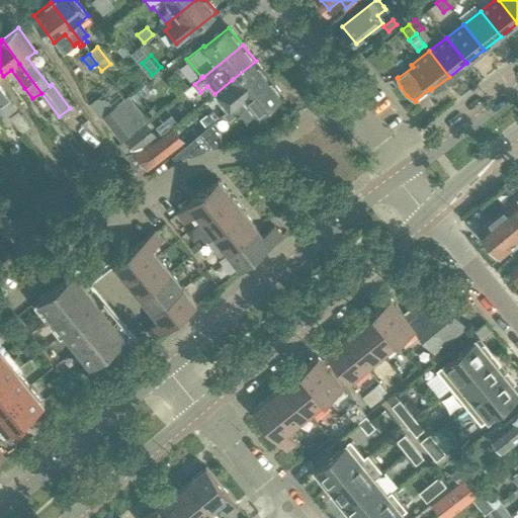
[(229,109),(269,77),(256,61),(232,80),(214,94),(213,95),(225,107),(226,107),(228,109),(229,109)]
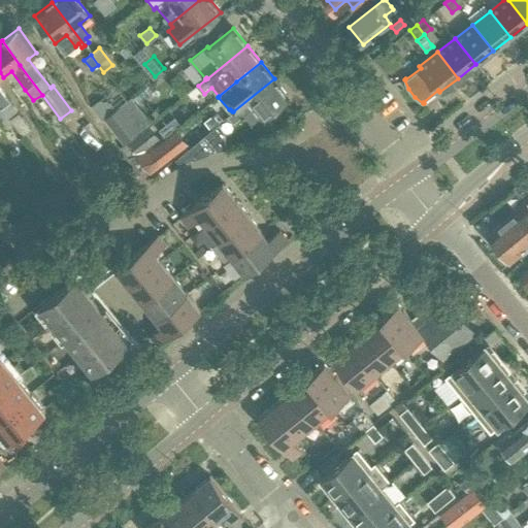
[(30,129),(0,89),(0,79),(3,77),(0,72),(0,107),(12,125),(13,124),(22,135),(30,129)]
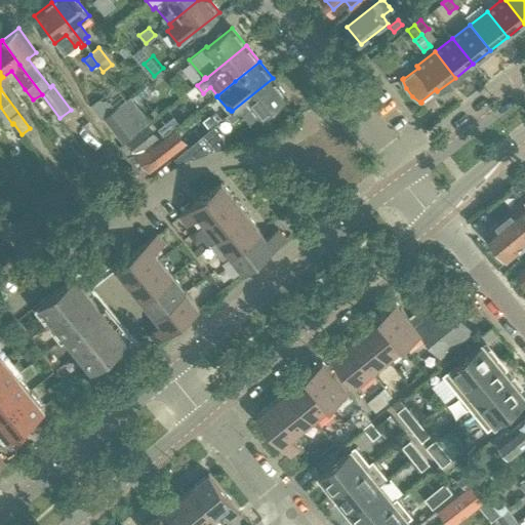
[(241,116),(253,106),(261,116),(287,95),(273,78),(232,111),(231,111),(226,115),(232,123),(240,116),(241,116)]
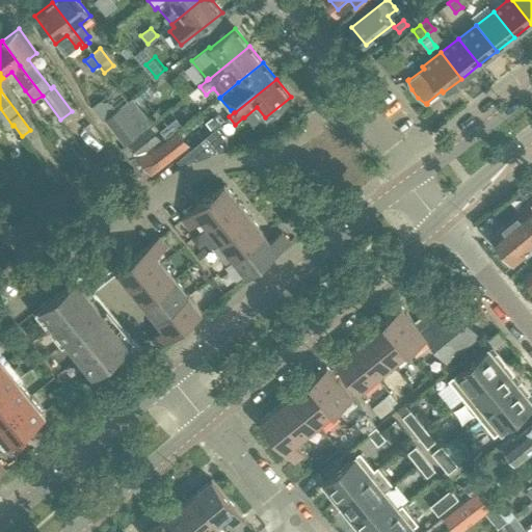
[(95,107),(105,120),(116,110),(110,103),(102,101),(95,107)]
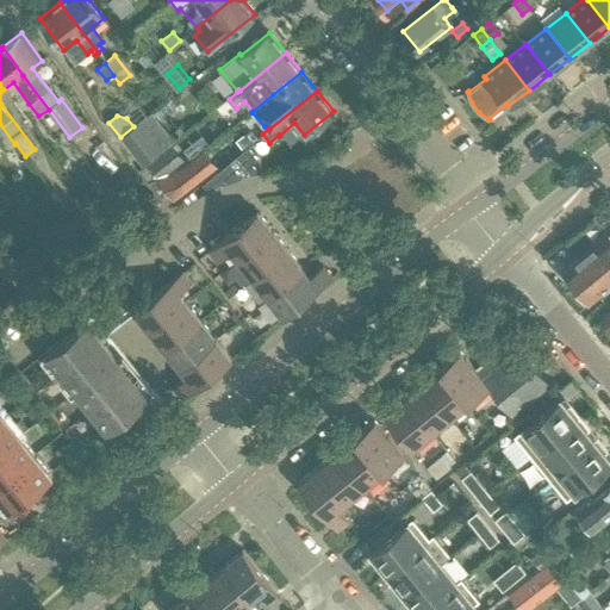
[(120,137),(144,167),(147,165),(163,150),(141,122),(134,126),(120,137)]
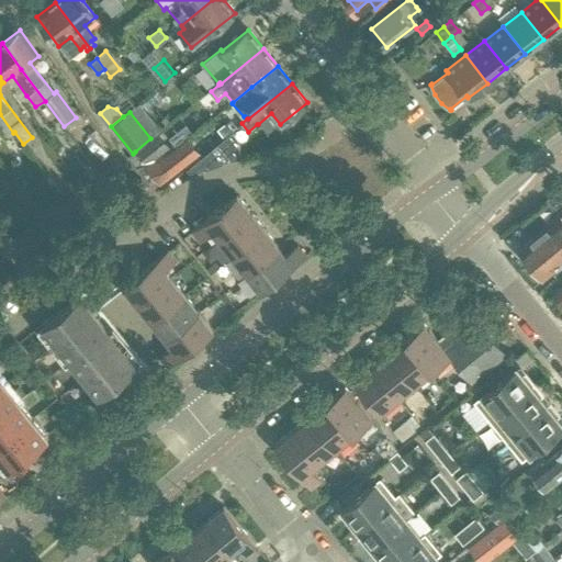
[(13,133),(0,114),(0,131),(6,138),(13,133)]
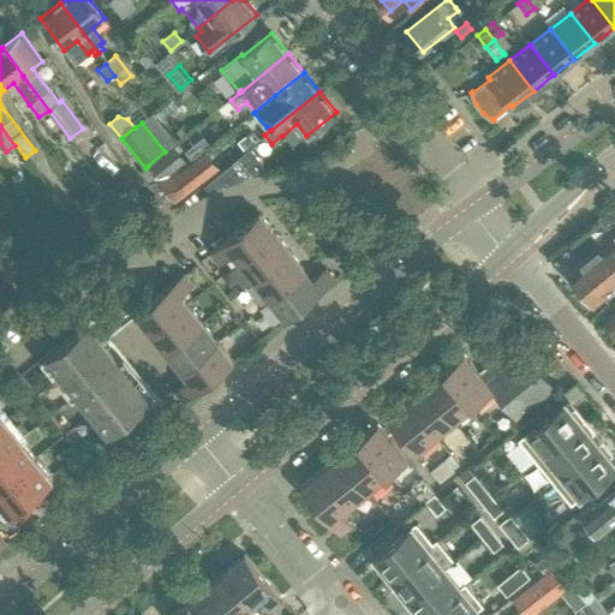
[(255,175),(264,174),(261,153),(254,143),(203,185),(209,193),(218,189),(226,185),(236,181),(245,178),(255,175)]
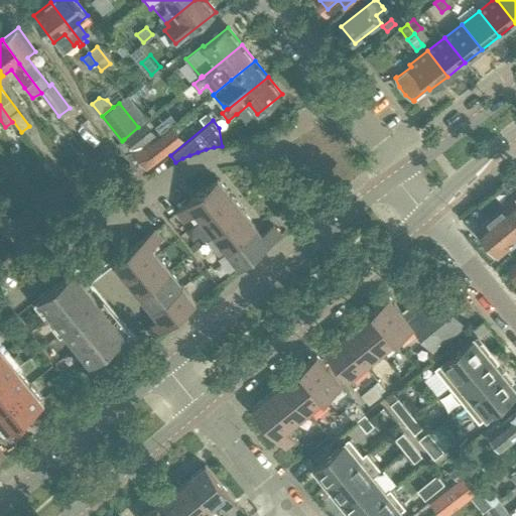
[(155,134),(144,122),(138,127),(124,139),(122,141),(118,144),(126,154),(132,149),(144,143),(155,134)]
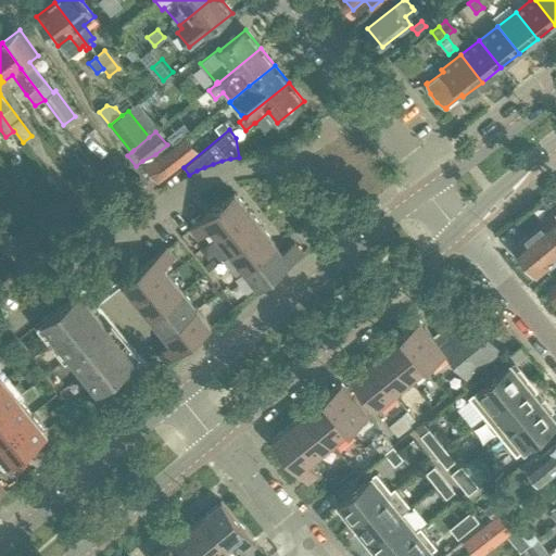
[(158,159),(143,164),(159,184),(198,152),(186,137),(176,144),(175,144),(158,159)]
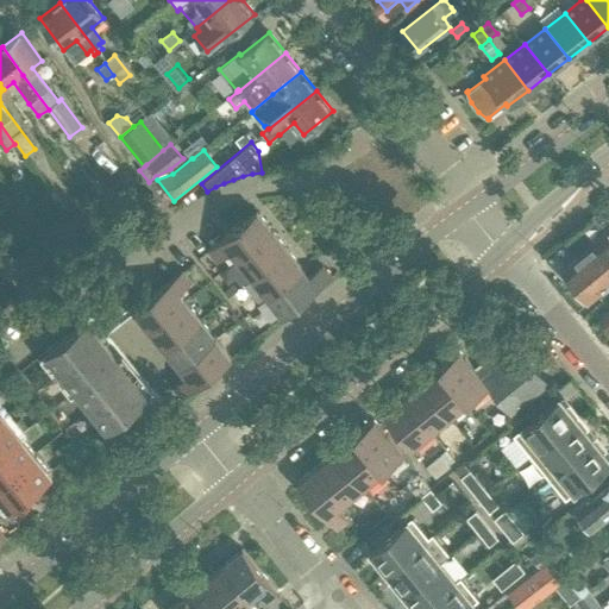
[(154,208),(162,201),(155,192),(145,199),(154,208)]
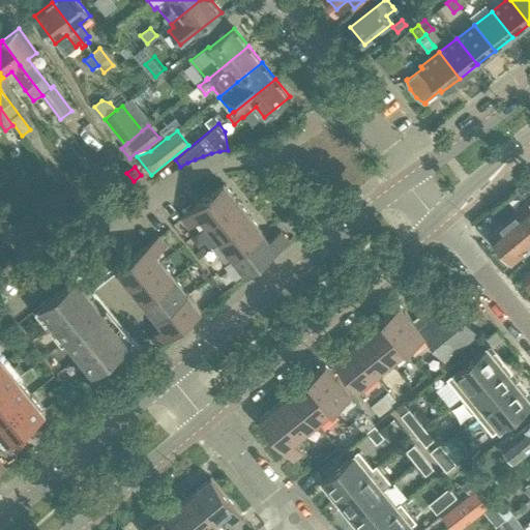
[(501,248),(529,225),(529,190),(523,183),(513,189),(526,205),(490,235),(501,248)]
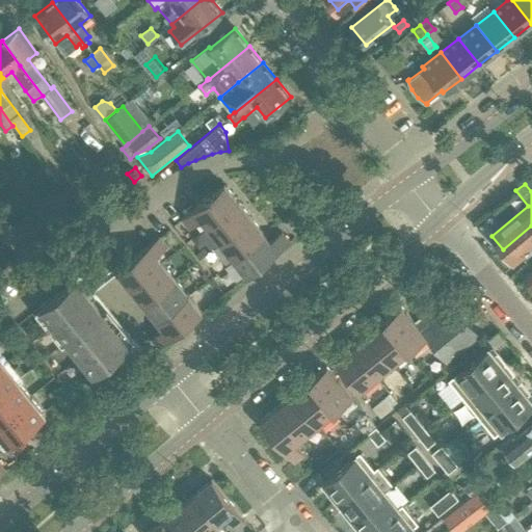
[(193,210),(202,219),(207,225),(238,201),(224,185),(193,210)]
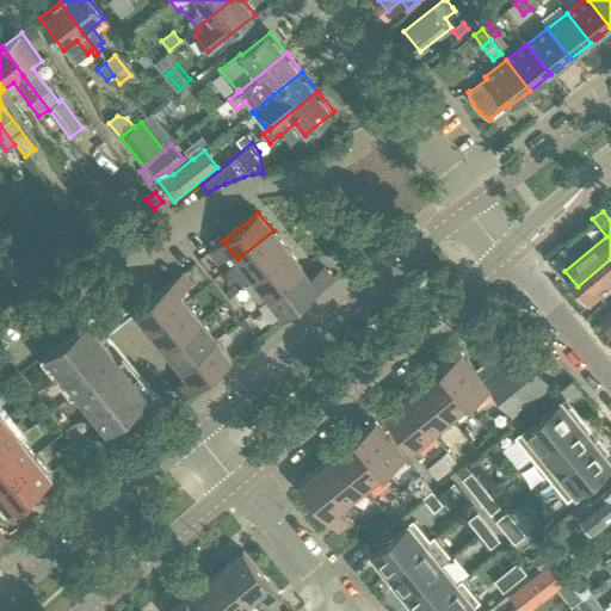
[(273,230),(238,259),(252,278),(288,250),(273,230)]
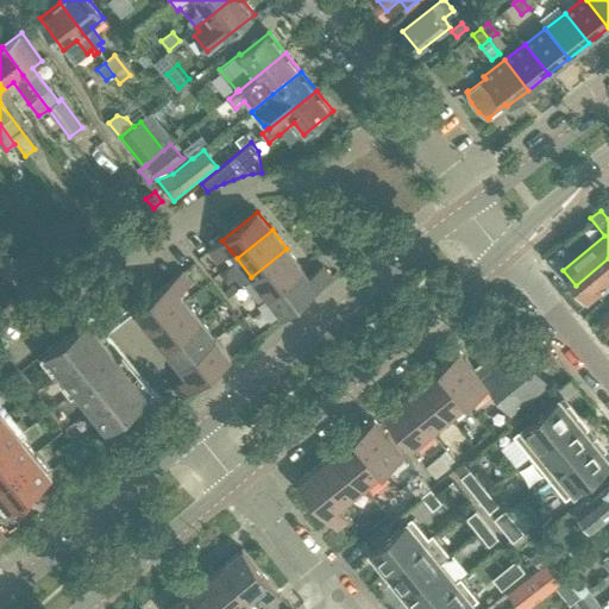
[(214,245),(225,257),(231,251),(221,240),(214,245)]
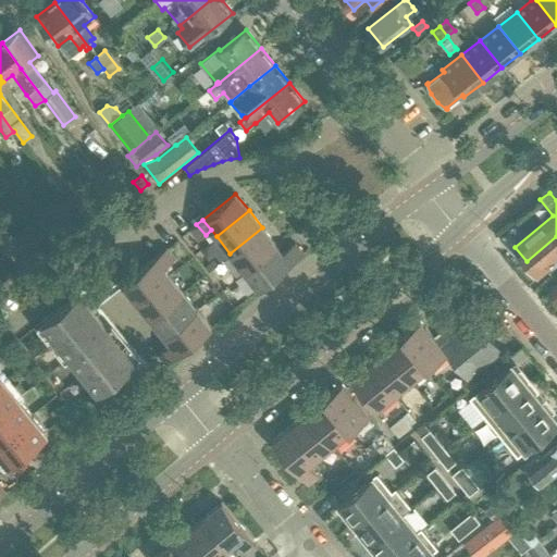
[(199,239),(206,235),(196,224),(190,230),(199,239)]
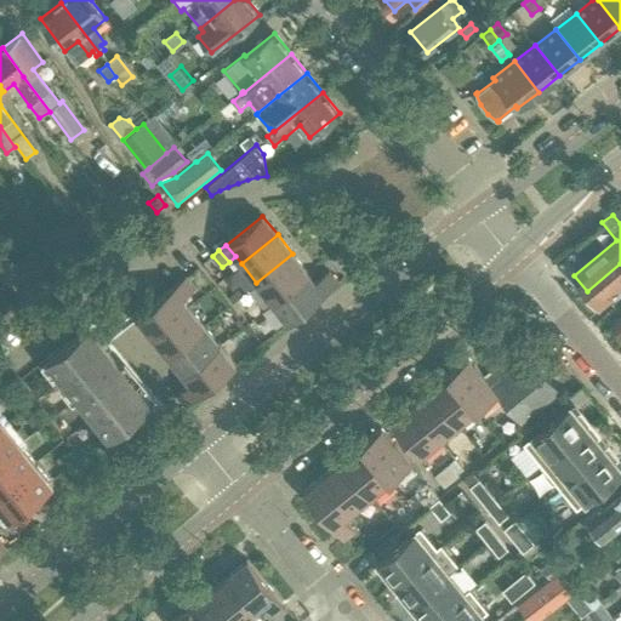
[(273,302),(309,273),(292,254),(256,283),(273,302)]
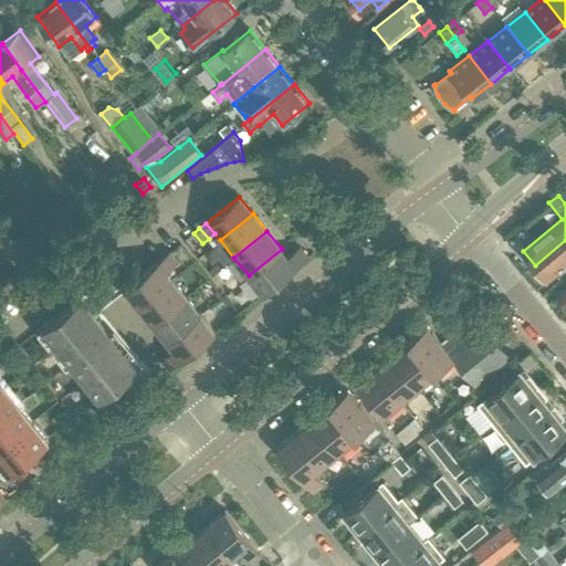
[(565,240),(535,265),(547,280),(565,264),(565,240)]
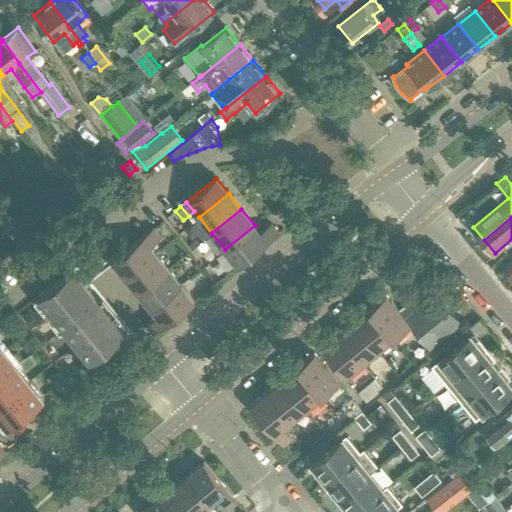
[(266,227),(274,237),(279,233),(271,223),(266,227)]
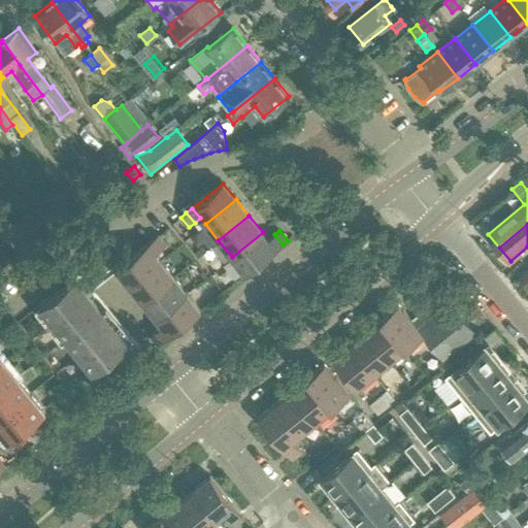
[(276,250),(268,239),(263,232),(232,257),(245,274),(276,250)]
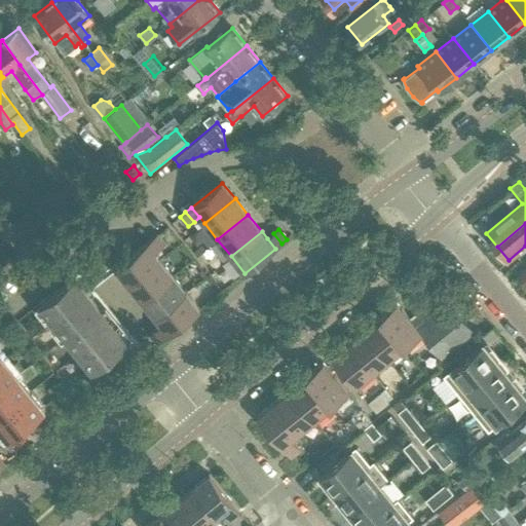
[(275,249),(282,243),(273,233),(267,238),(275,249)]
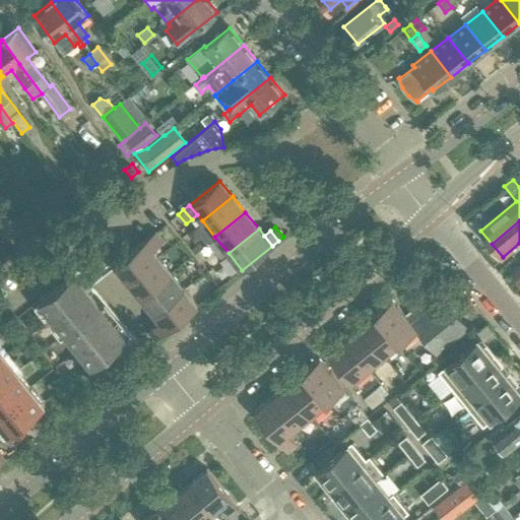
[(150,236),(158,246),(164,241),(155,232),(153,234),(150,236)]
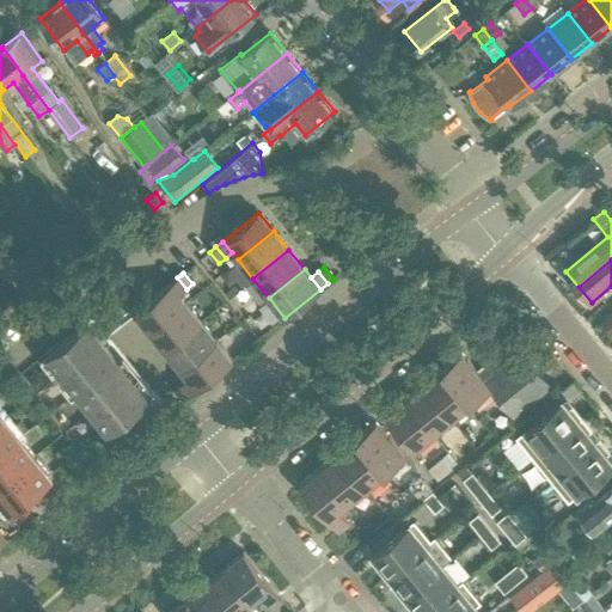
[(171,282),(181,294),(181,293),(187,289),(177,277),(171,282)]
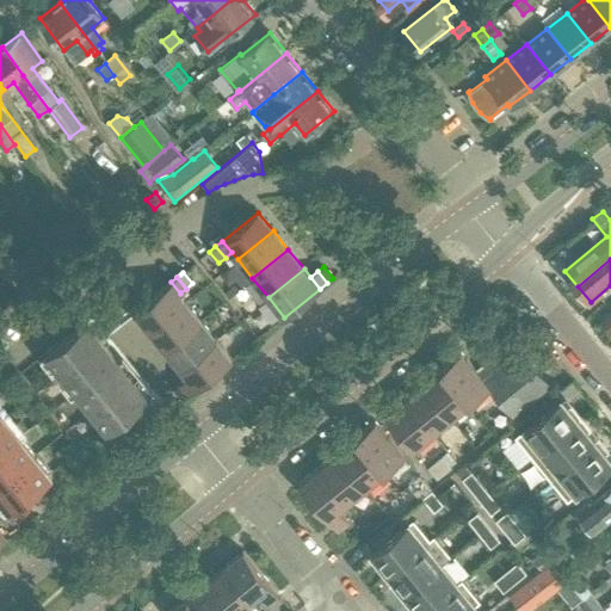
[(135,312),(149,329),(185,301),(180,294),(171,282),(167,285),(153,297),(148,301),(135,312)]
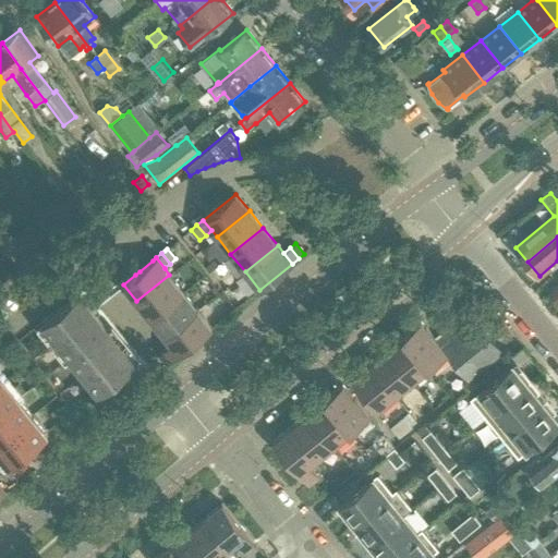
[(205,267),(209,273),(219,265),(214,259),(205,267)]
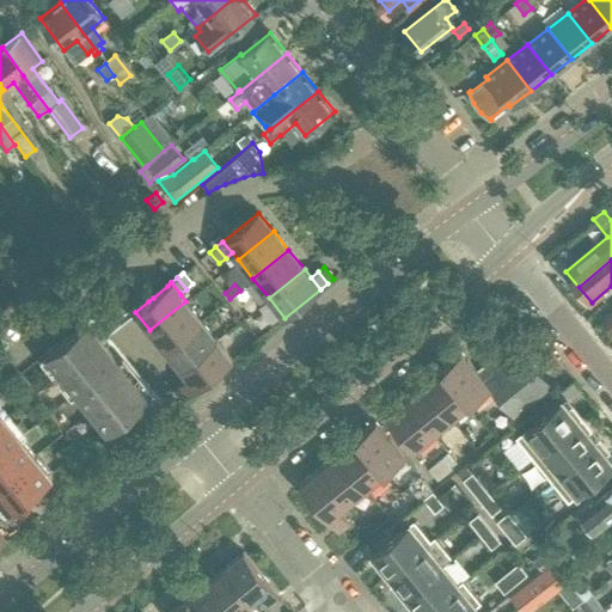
[(148,301),(153,298),(144,286),(139,289),(144,295),(148,301)]
